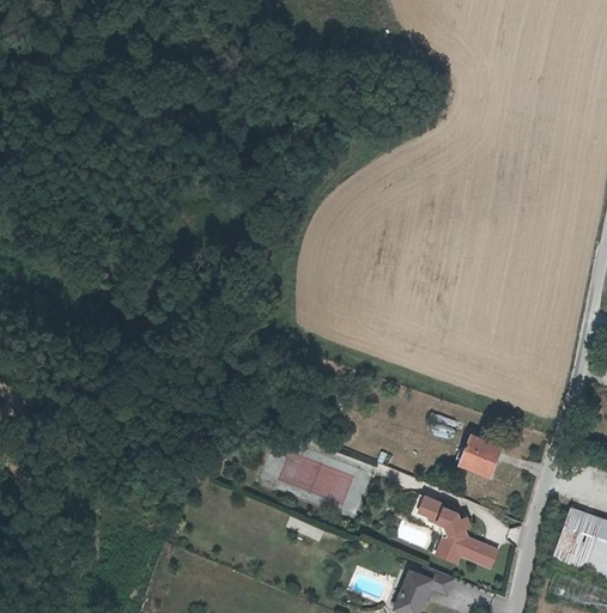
[(459,462),(486,474),(497,447),(469,435),(459,462)]
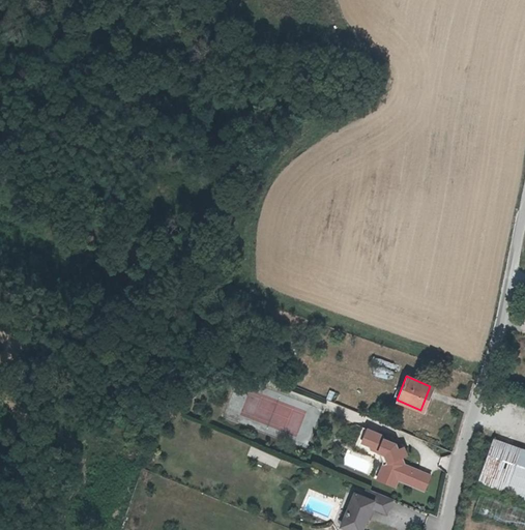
[(382,436),(367,430),(361,443),(369,446),(370,449),(378,452),(384,455),(386,464),(382,465),(378,473),(383,475),(380,482),(394,488),(397,480),(423,492),(430,476),(404,466),(401,459),(406,457),(403,448),(398,450),(396,444),(383,439),(382,436)]
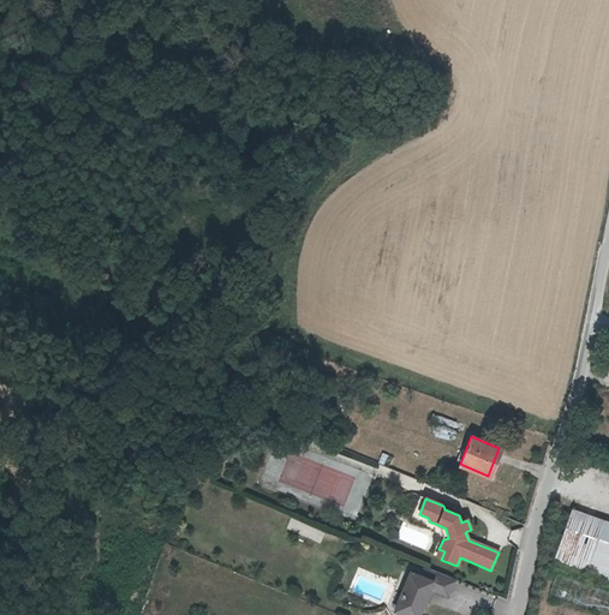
[(553,560),(608,579),(608,520),(571,508),(553,560)]
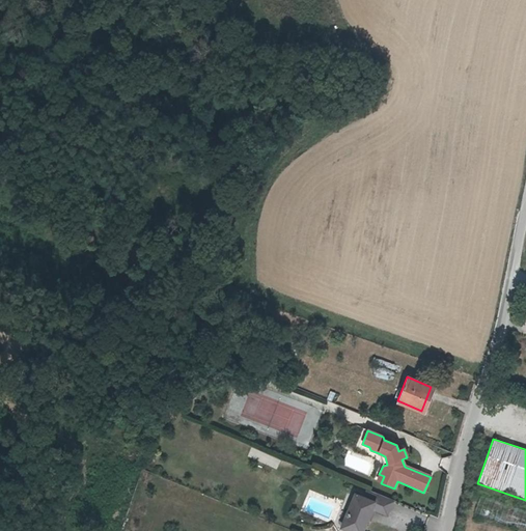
[(385,456),(379,453),(383,466),(387,465),(385,456)]
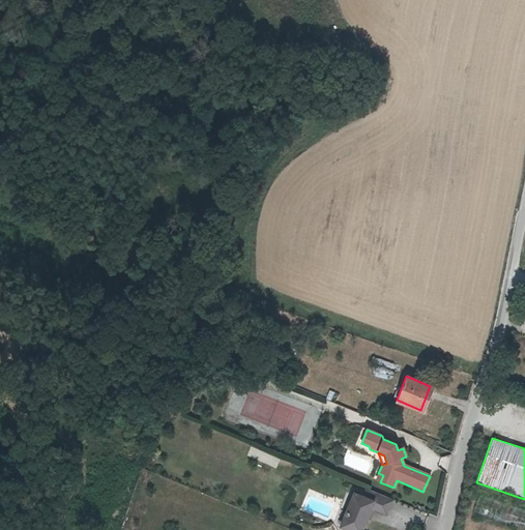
[(390,500),(366,489),(361,497),(352,493),(345,511),(346,511),(340,527),(347,529),(360,529),(370,508),(384,514),(390,500)]
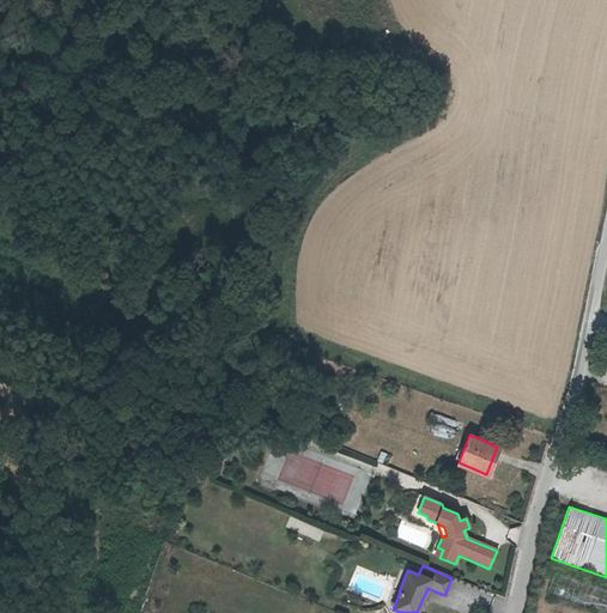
[(400,592),(399,592),(390,588),(383,605),(393,610),(400,592)]
